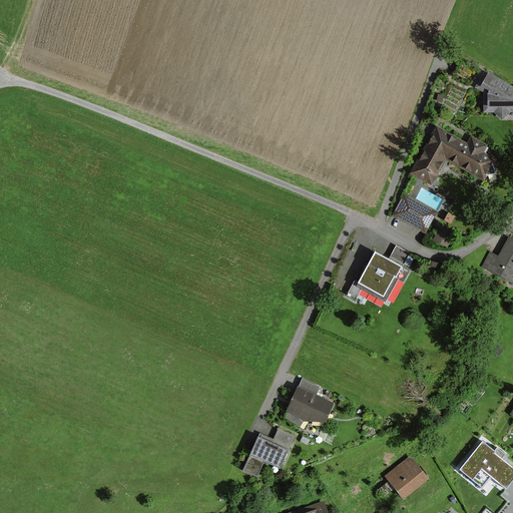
[(474,87),(483,91),(483,111),(494,111),(500,119),(508,111),(512,111),(512,86),(486,73),(485,74),(482,73),(474,87)]
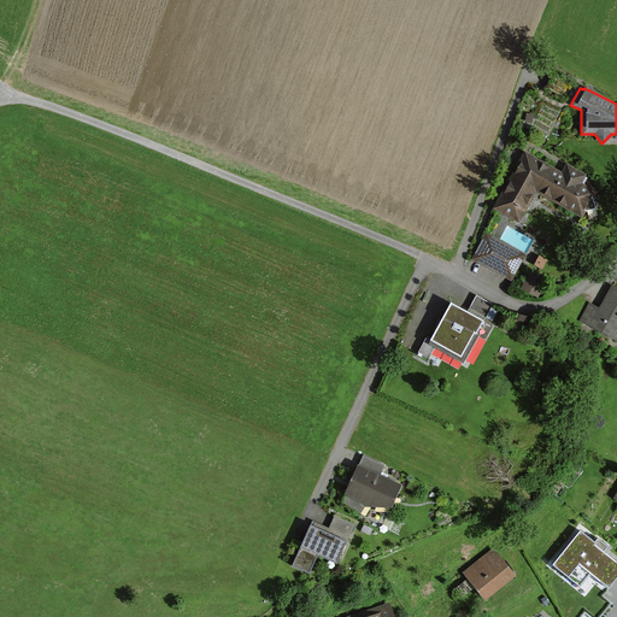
[(523,152),(492,207),(517,221),(534,191),(580,216),(594,191),(580,183),(585,175),(564,164),(560,172),(546,165),(545,166),(535,162),(536,159),(523,152)]
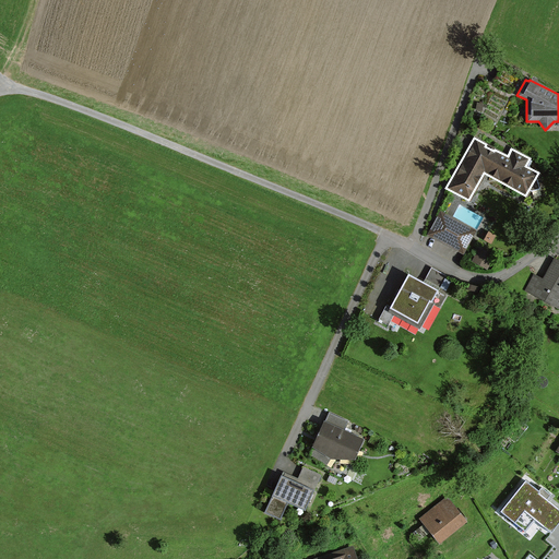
[(475,232),(439,211),(426,234),(462,253),(475,232)]
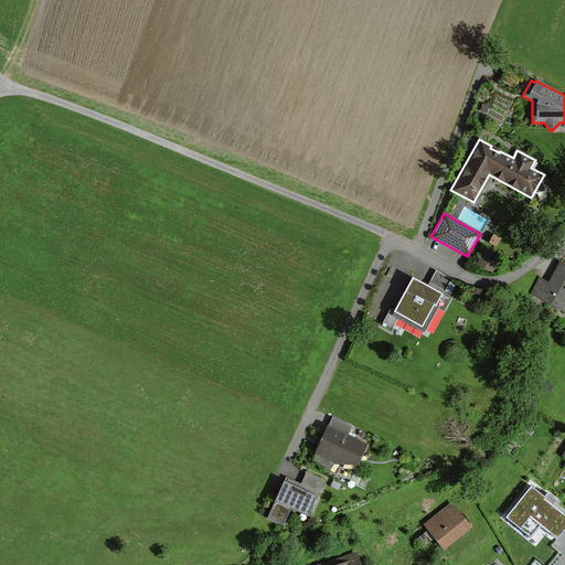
[(498,257),(483,249),(476,264),(490,272),(498,257)]
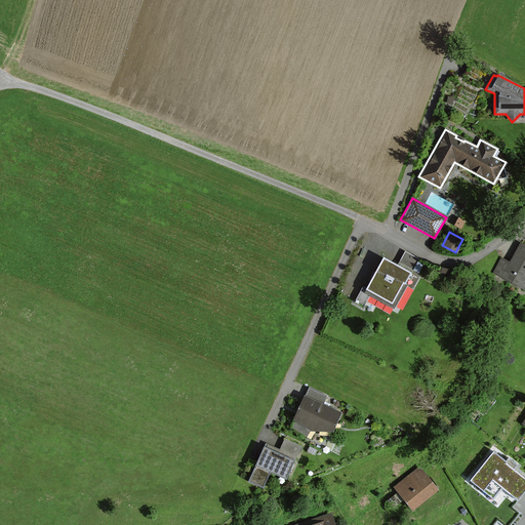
[(500,257),(492,273),(524,290),(524,289),(524,246),(520,243),(509,263),(500,257)]
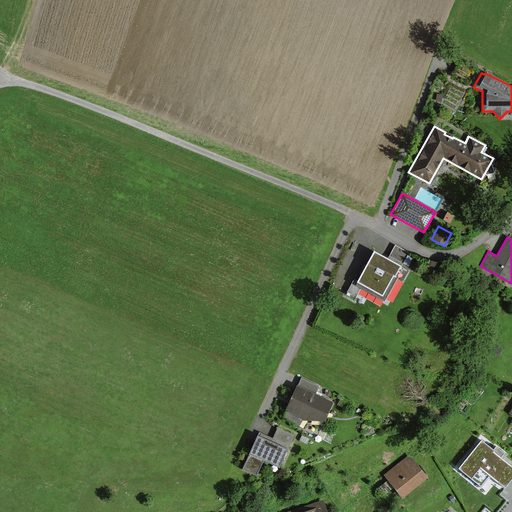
[(355,283),(379,296),(391,276),(393,277),(399,267),(373,252),(355,283)]
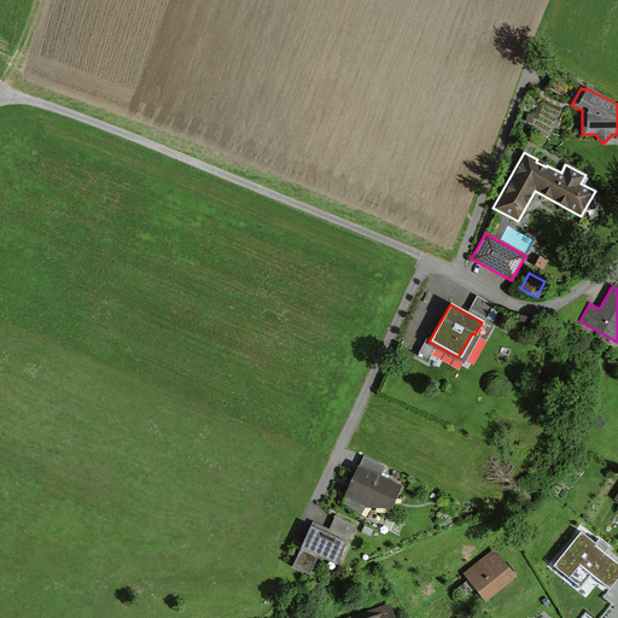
[(402,487),(363,471),(354,495),(392,511),(402,487)]
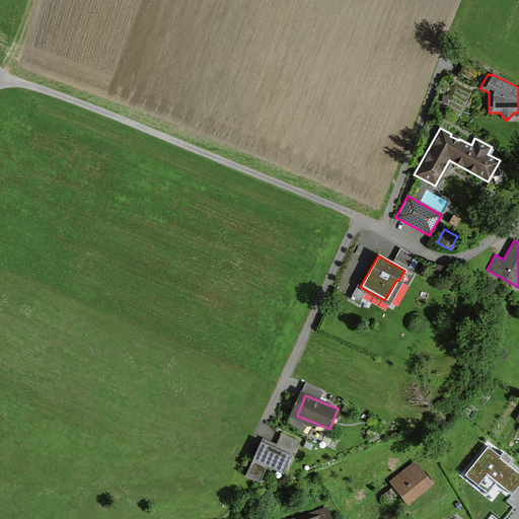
[(275,449),(261,443),(245,477),(261,484),(268,469),(284,476),(299,442),(282,434),(275,449)]
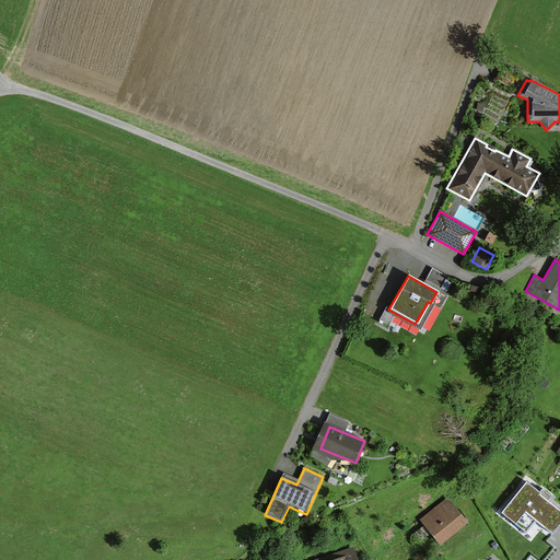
[(525,481),(501,512),(527,532),(536,520),(552,533),(559,523),(559,512),(537,494),(538,492),(525,481)]
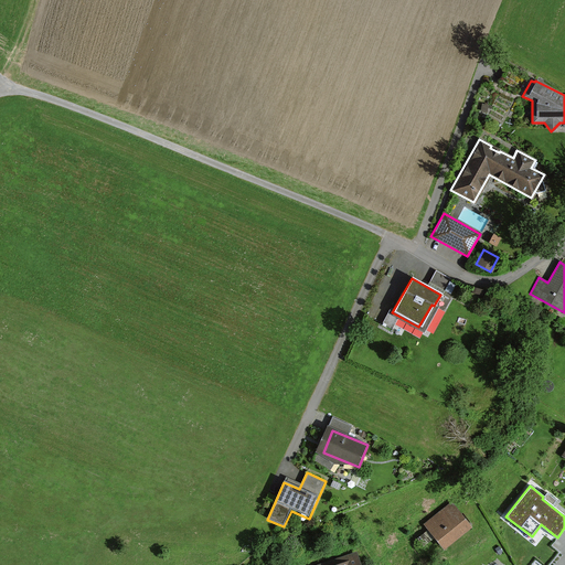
[(471,526),(451,503),(427,524),(447,547),(471,526)]
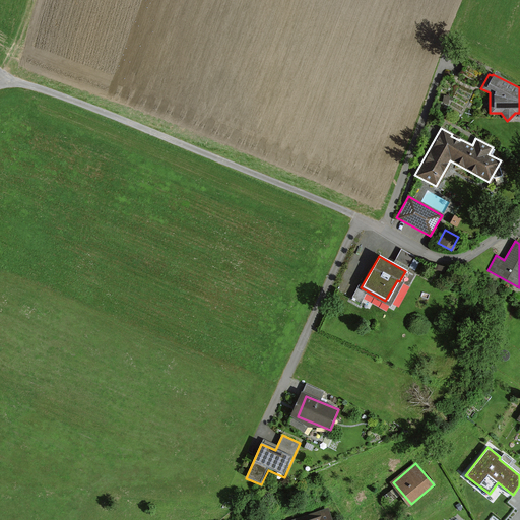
[(333,519),(329,508),(291,519),(333,519)]
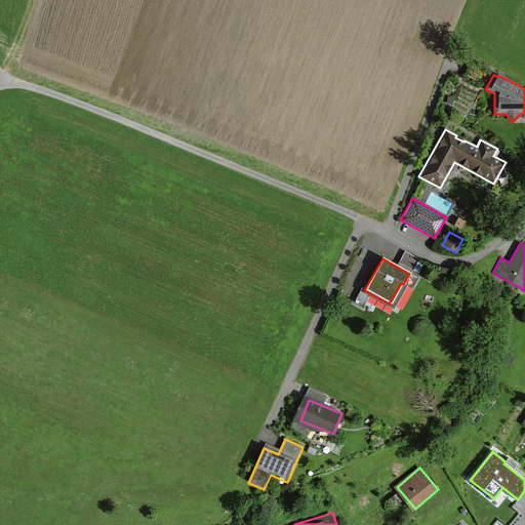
All buildings are outlined.
